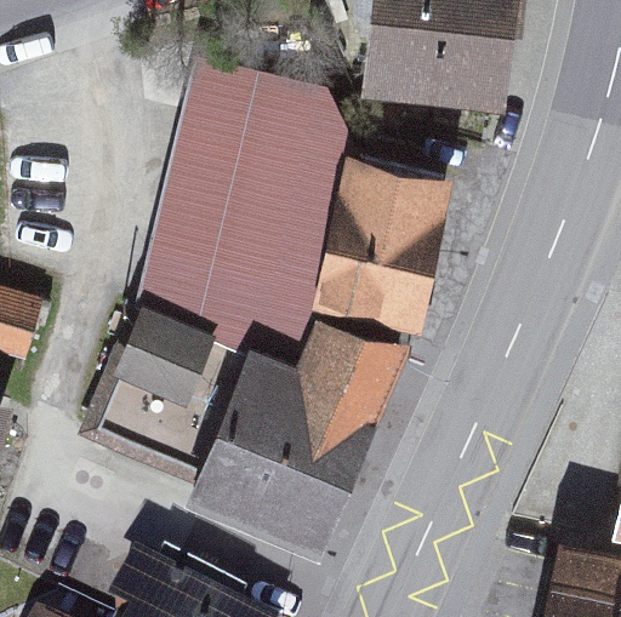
[(374,0),(360,97),(503,116),(519,0),(374,0)]
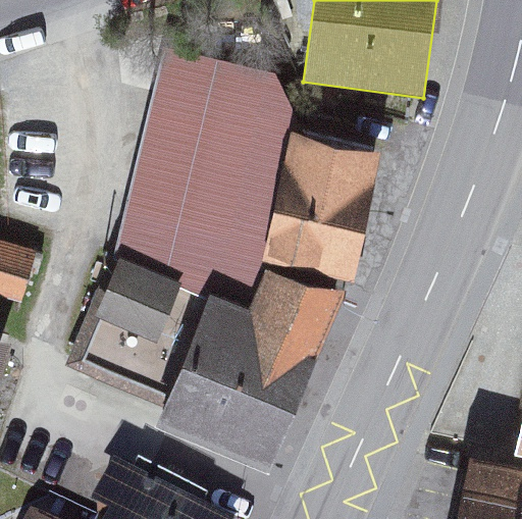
[(300,81),(166,45),(112,251),(245,287),(300,81)]
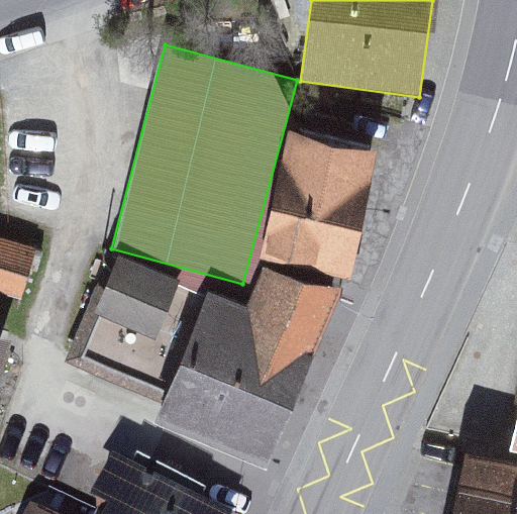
[(374,152),(292,133),(264,253),(345,273),(374,152)]
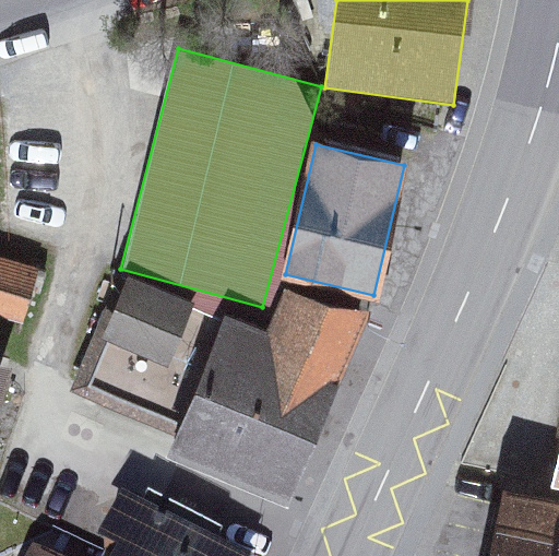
[(38,274),(0,262),(0,320),(23,327),(38,274)]
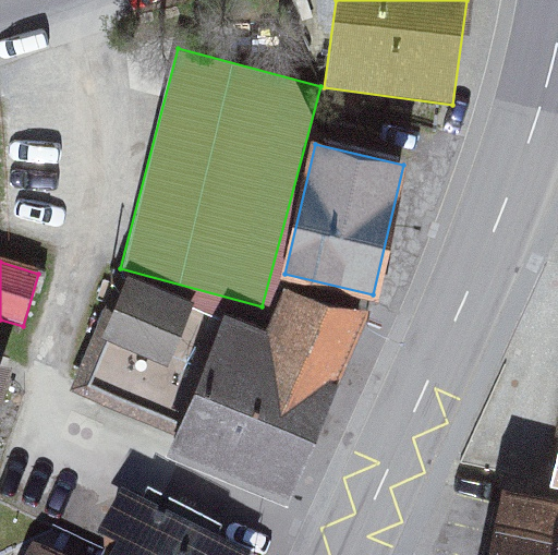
[(195,303),(131,277),(106,337),(171,363),(195,303)]
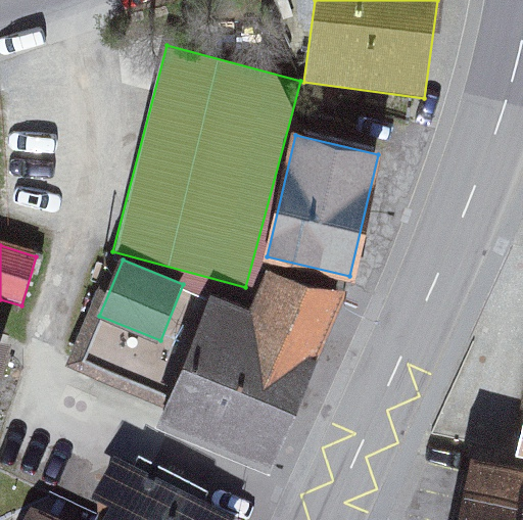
[(252,308),(211,292),(158,424),(271,472),(317,355),(341,297),(268,270),(252,308)]
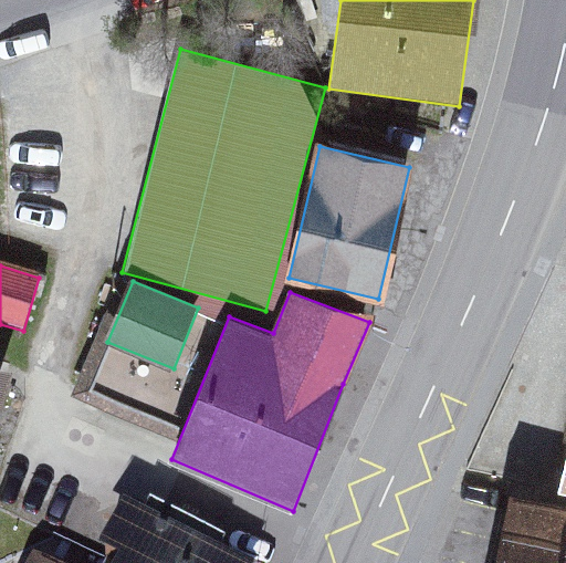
[(0,424),(17,373),(0,367),(0,424)]
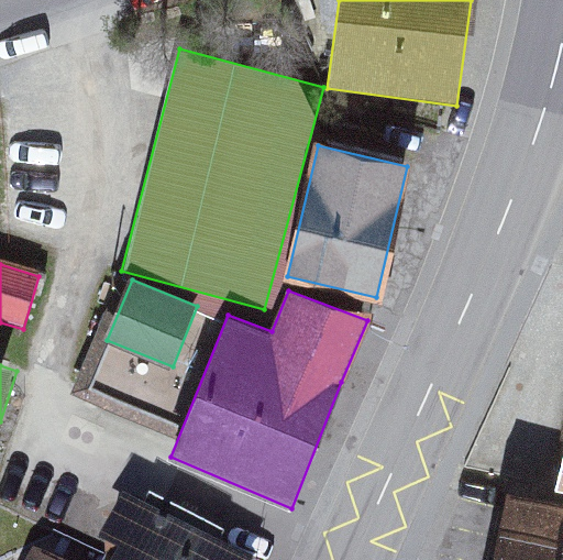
[(562,559),(562,507),(505,494),(489,559),(562,559)]
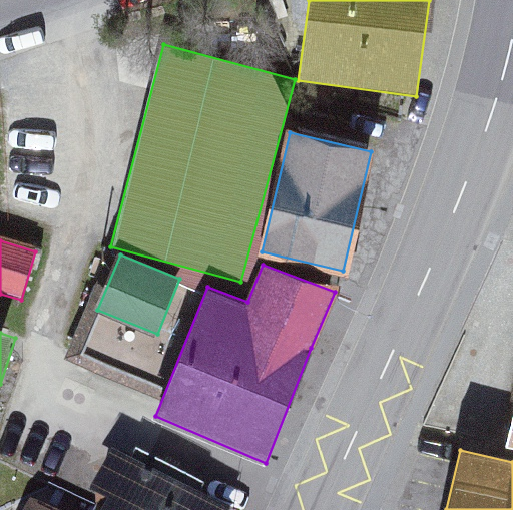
[(179,509),(112,478),(96,509),(179,509)]
